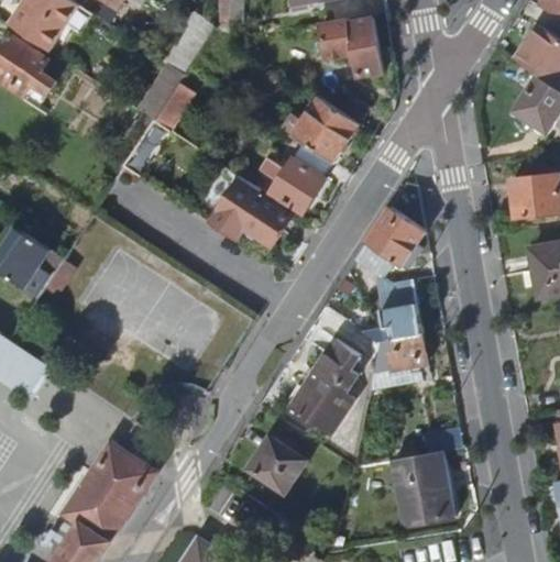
[(78,4),(70,0),(23,0),(8,24),(47,51),(78,4)]
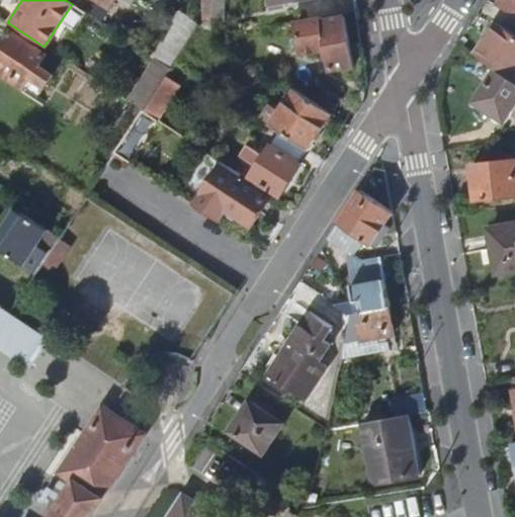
[(91,0),(108,11),(114,0),(91,0)]
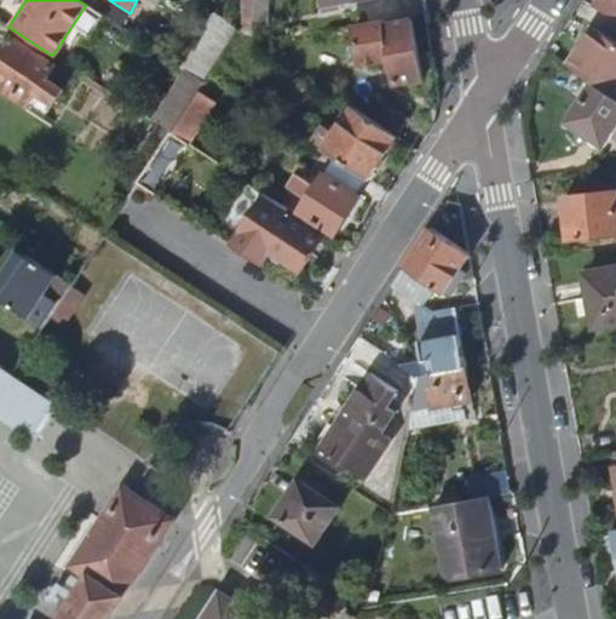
[(323,0),(326,7),(317,9),(317,15),(340,12),(338,5),(366,0),(323,0)]
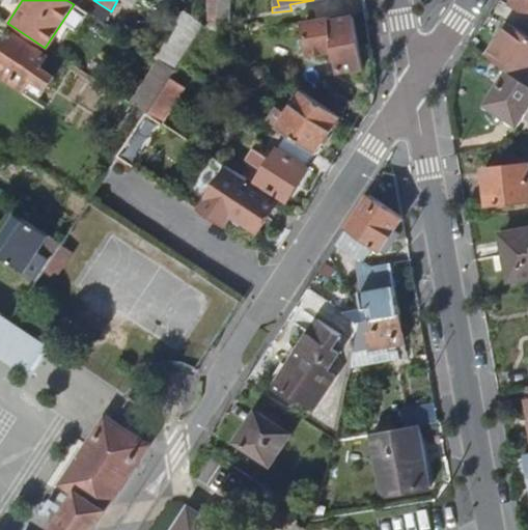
[(304,22),(310,55),(334,52),(338,74),(360,70),(351,19),(324,24),(322,19),(304,22)]
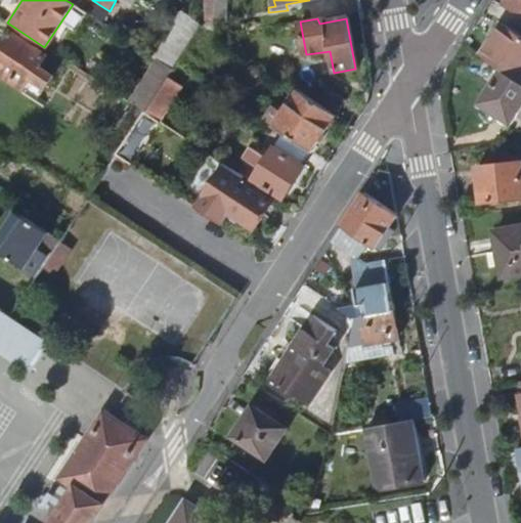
[(478,54),(502,70),(520,82),(520,36),(500,23),(478,54)]
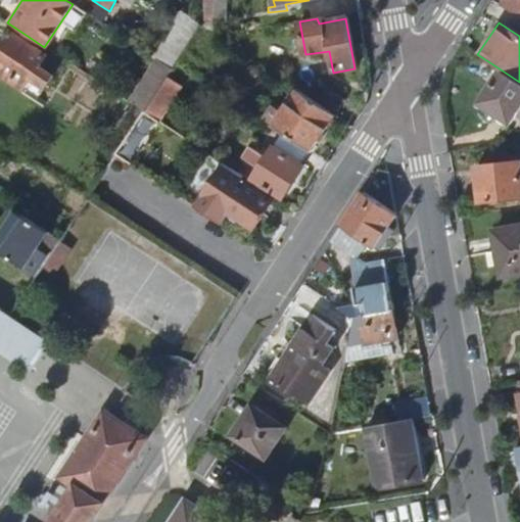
[(0,73),(2,75),(0,78),(0,81),(8,85),(11,80),(25,89),(32,79),(45,87),(52,77),(39,67),(45,56),(7,33),(0,43),(0,73)]
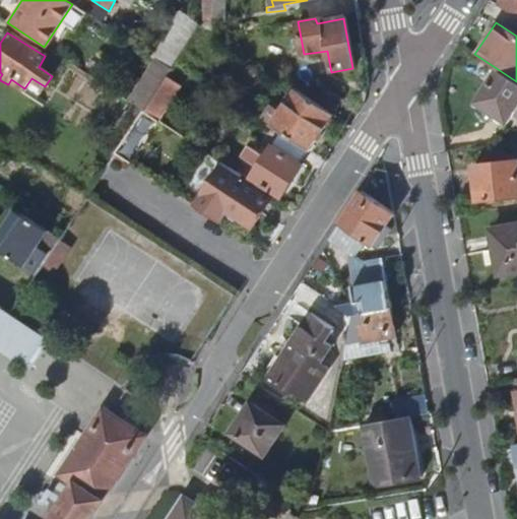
[(475,102),(508,124),(516,109),(516,81),(498,69),(475,102)]
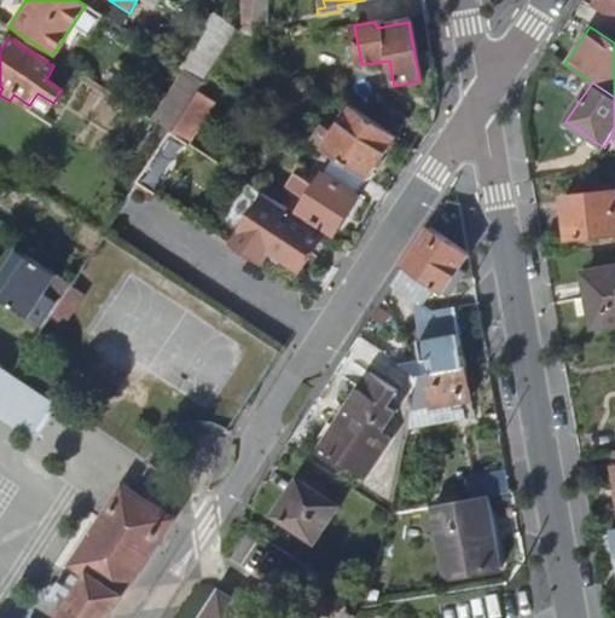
[(196,90),(168,132),(180,140),(209,98),(196,90)]
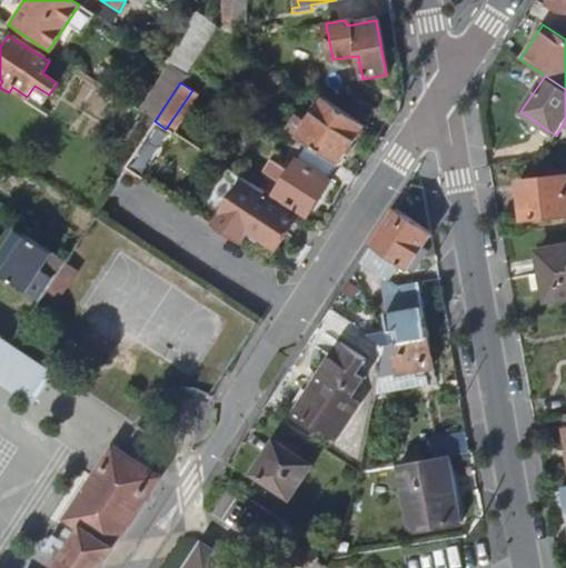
[(331,105),(360,123),(371,108),(343,89),(331,105)]
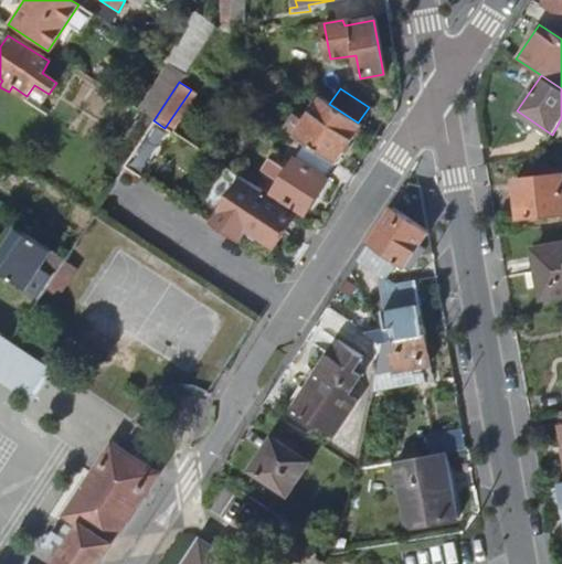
[(295,137),(303,142),(333,163),(360,124),(358,123),(329,104),(320,97),(304,124),(294,117),(285,131),(295,137)]
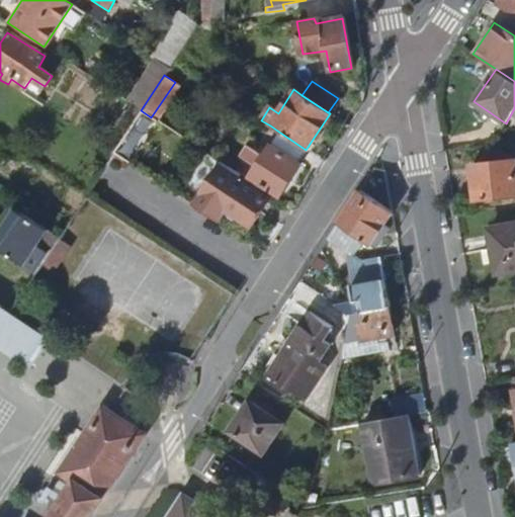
[(151,117),(141,110),(112,153),(127,163),(156,120),(151,117)]
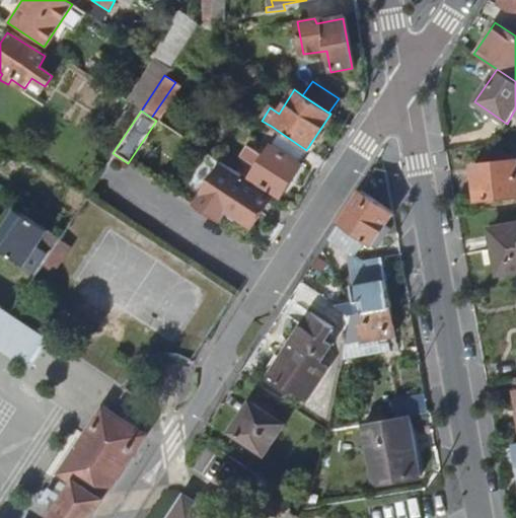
[(204,130),(193,123),(189,130),(199,137),(204,130)]
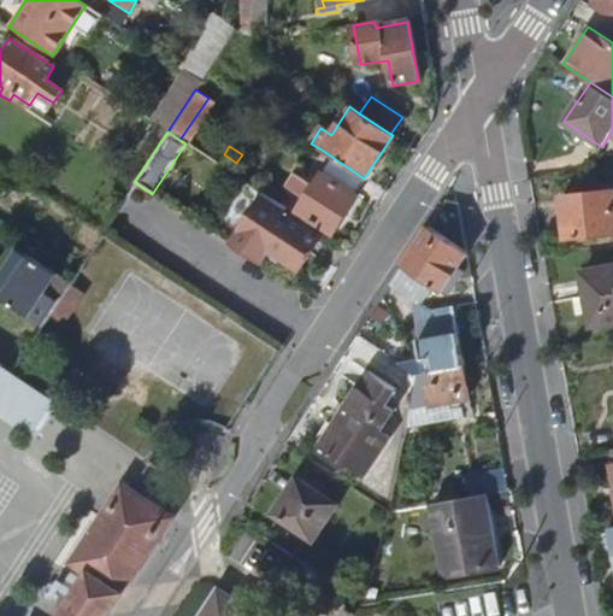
[(282,189),(300,201),(294,210),(330,234),(366,180),(364,179),(330,156),(308,186),(292,175),(282,189)]
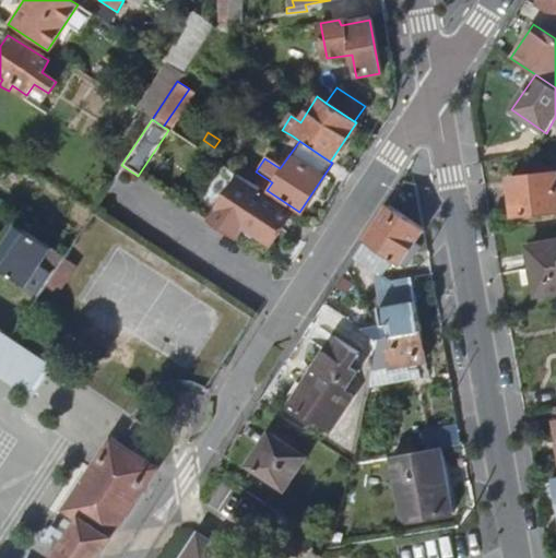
[(555,173),(510,178),(513,215),(555,211),(555,173)]
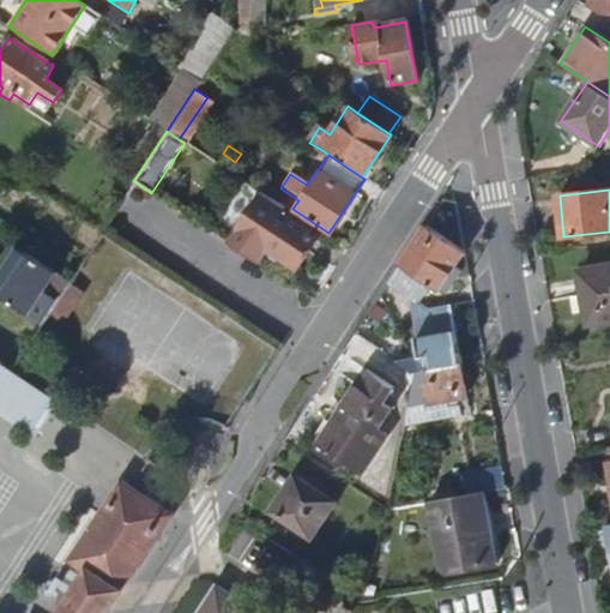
[(319,235),(284,212),(285,210),(261,194),(228,244),(258,264),(267,250),(296,270),(319,235)]
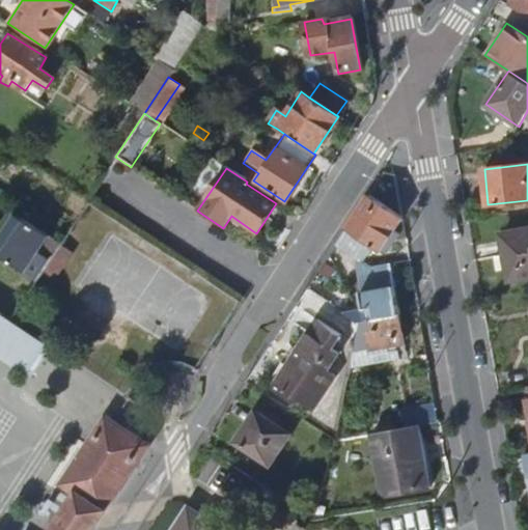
[(18,217),(45,234),(56,243),(64,232),(55,226),(77,194),(47,173),(18,217)]
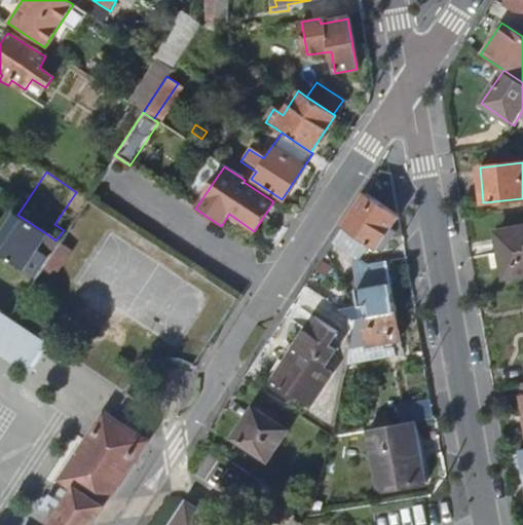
[(350,214),(332,242),(352,256),(358,260),(367,246),(374,251),(397,215),(365,192),(350,214)]
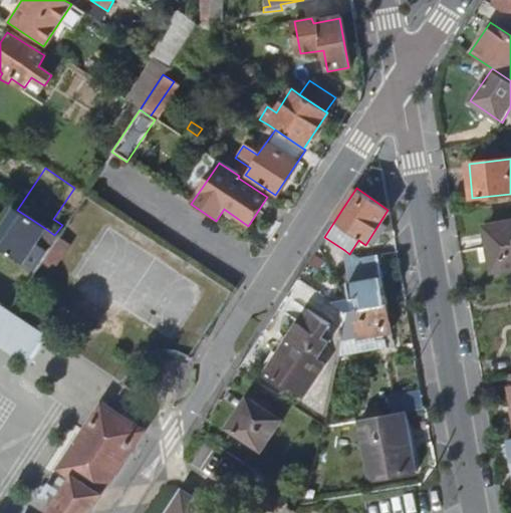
[(0,247),(19,260),(21,261),(43,227),(17,210),(7,203),(0,213),(0,247)]
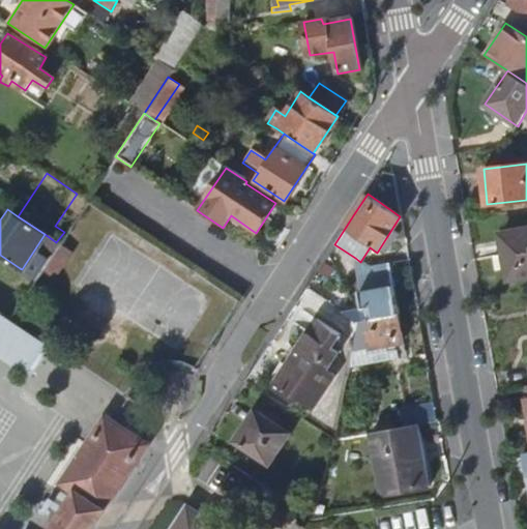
[(526,226),(501,229),(506,275),(526,273),(526,226)]
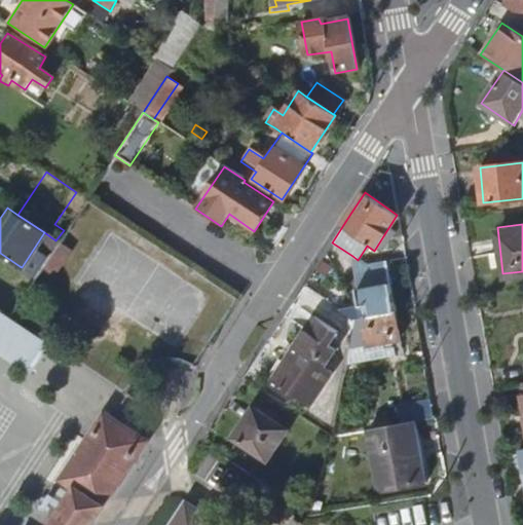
[(58,241),(39,269),(46,273),(50,267),(55,272),(70,250),(58,241)]
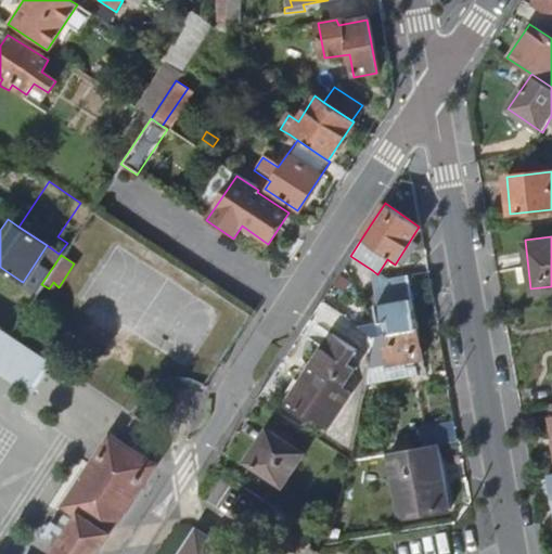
[(372,270),(381,323),(359,326),(374,336),(377,336),(416,329),(407,275),(385,279),(377,274),(372,270)]
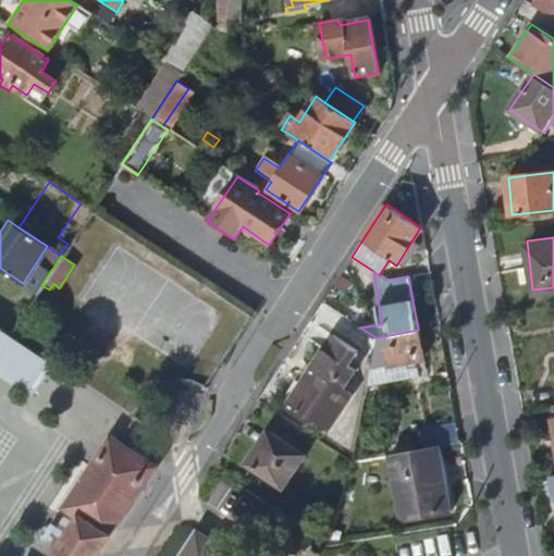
[(0,380),(27,398),(51,363),(9,335),(0,329),(0,380)]
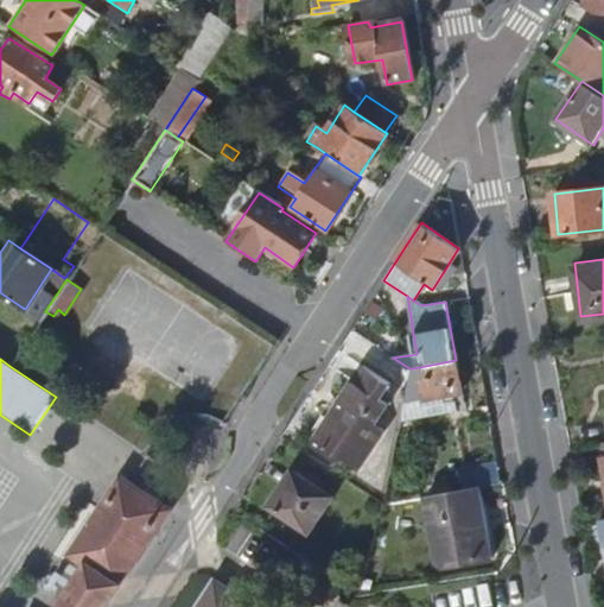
[(413,368),(415,381),(420,380),(425,399),(442,397),(443,404),(463,400),(456,360),(413,368)]
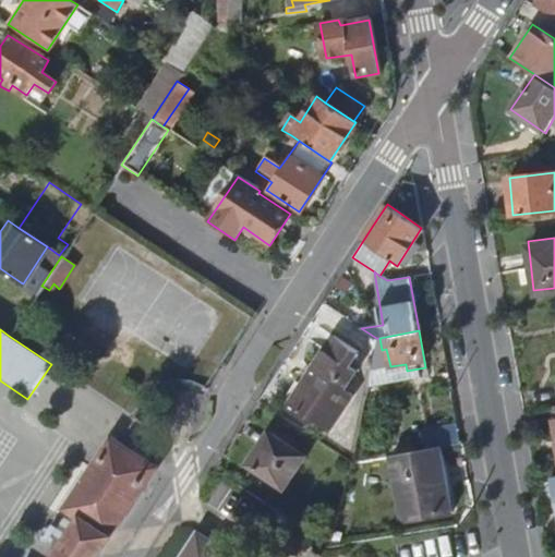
[(369,343),(347,331),(304,407),(345,430),(359,404),(352,401),(363,382),(360,378),(368,362),(360,359),(369,343)]
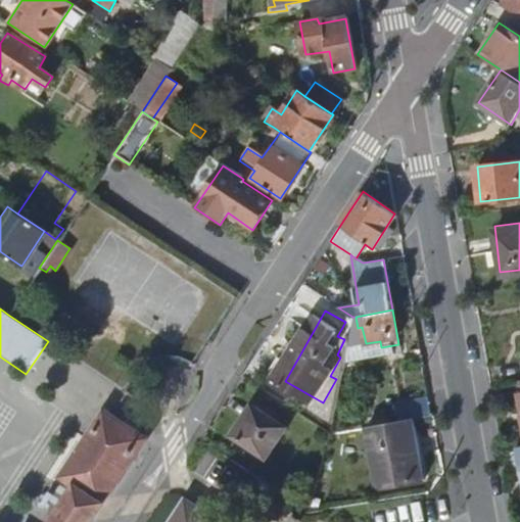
[(352,317),(346,347),(366,343),(362,327),(358,328),(356,317),(352,317)]
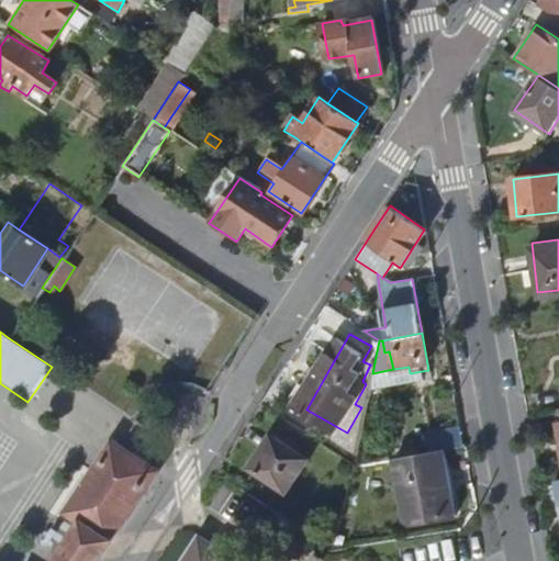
[(305,459),(271,436),(252,468),(287,491),(305,459)]
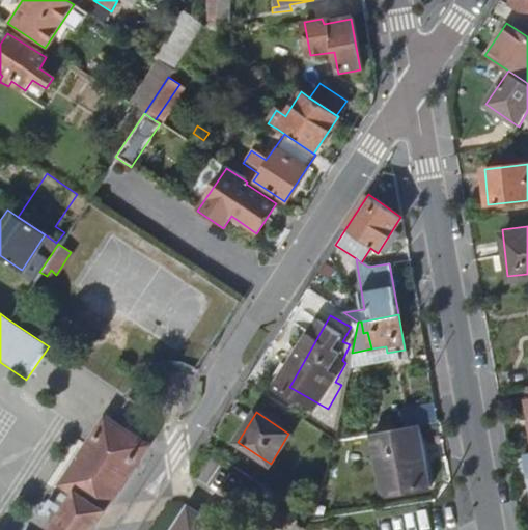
[(90,529),(146,445),(105,419),(62,484),(75,493),(49,529),(90,529)]
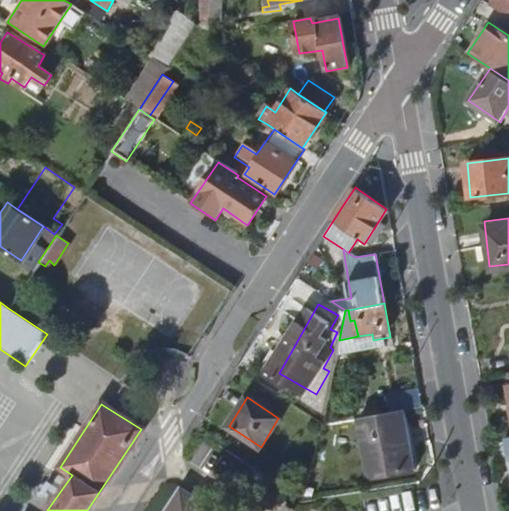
[(358,417),(368,477),(412,469),(402,409),(358,417)]
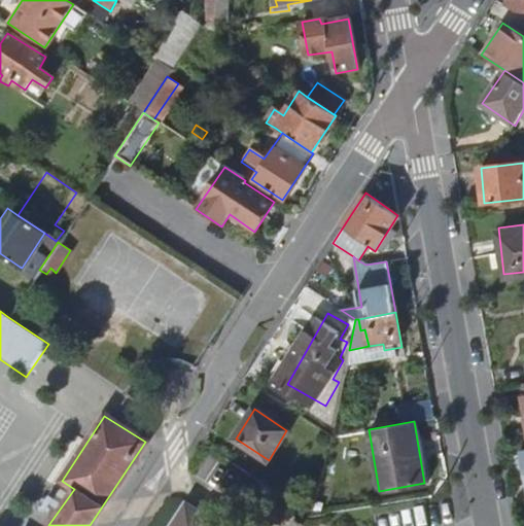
[(523,483),(523,450),(522,451),(522,455),(515,456),(519,484),(523,483)]
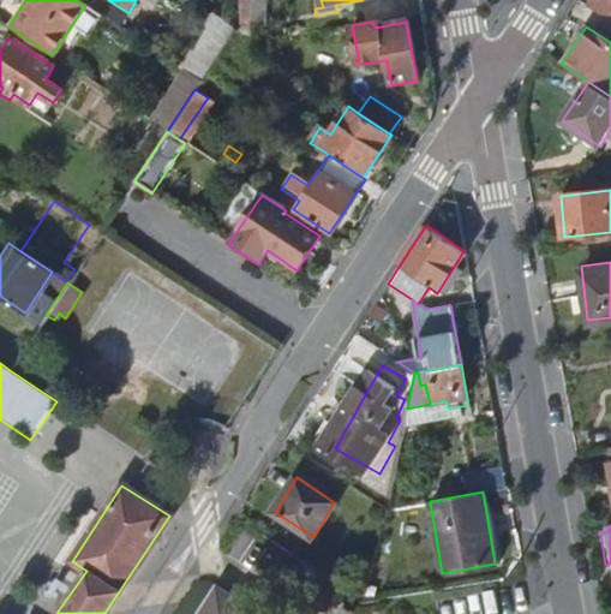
[(257,613),(217,586),(198,613),(257,613)]
